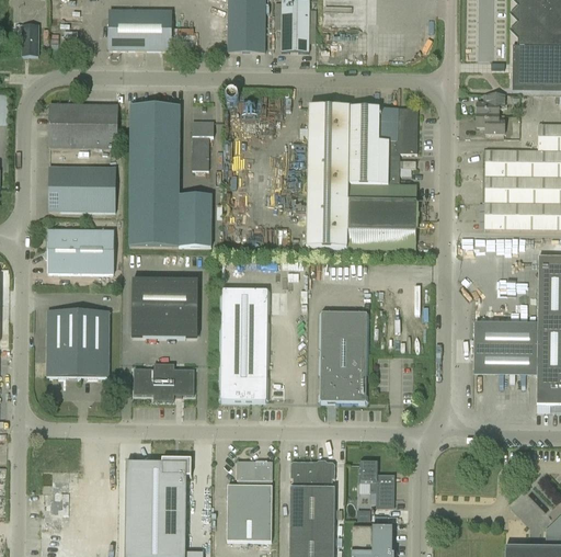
[(228,0),(228,50),(265,52),(265,0),(228,0)]
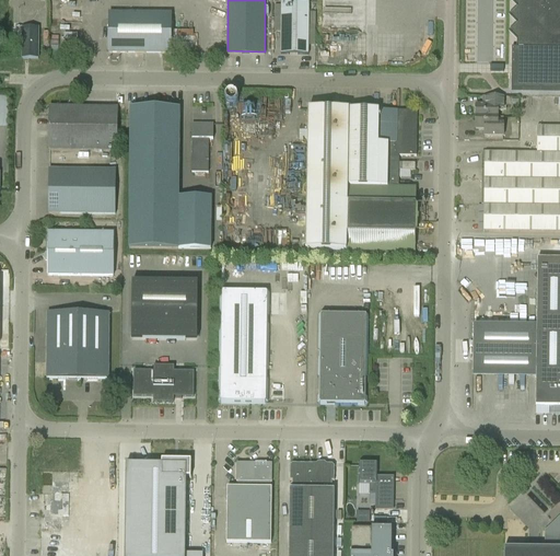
[(281,0),(281,51),(307,51),(308,0),(281,0)]
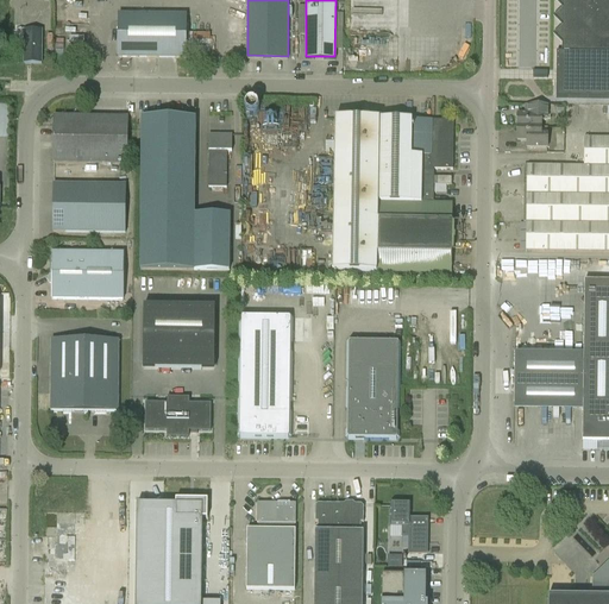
[(400,31),(400,0),(350,0),(350,31),(400,31)]
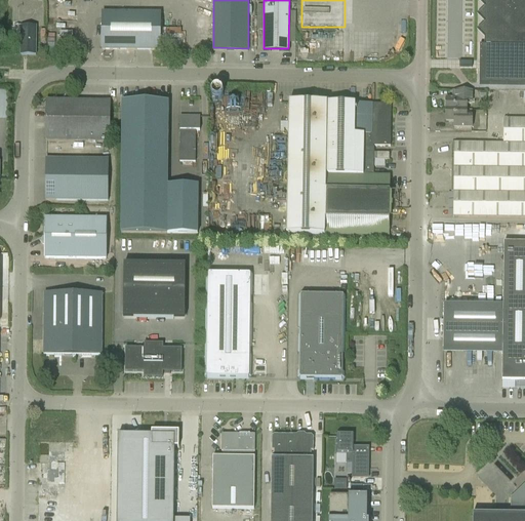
[(485,18),(477,27),(484,35),(484,42),(480,41),(480,62),(480,81),(524,80),(524,0),(482,0),(485,3),(477,11),(485,18)]
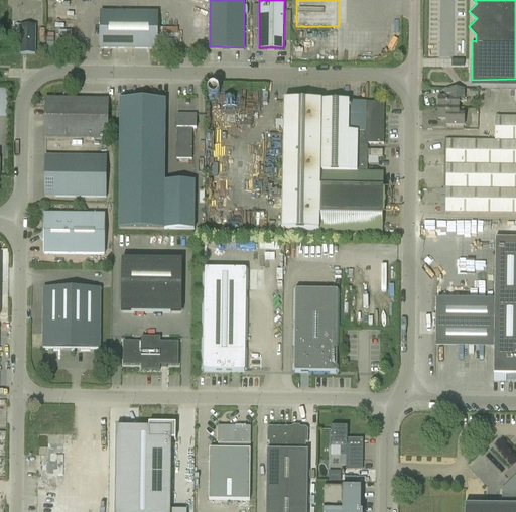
[(157,46),(158,9),(101,9),(100,45),(157,46)]
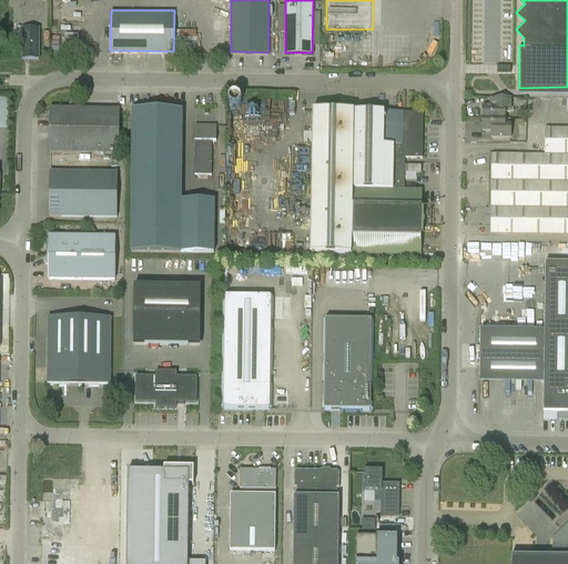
[(22,23),(22,56),(39,56),(39,24),(33,24),(33,22),(28,21),(28,23),(22,23)]
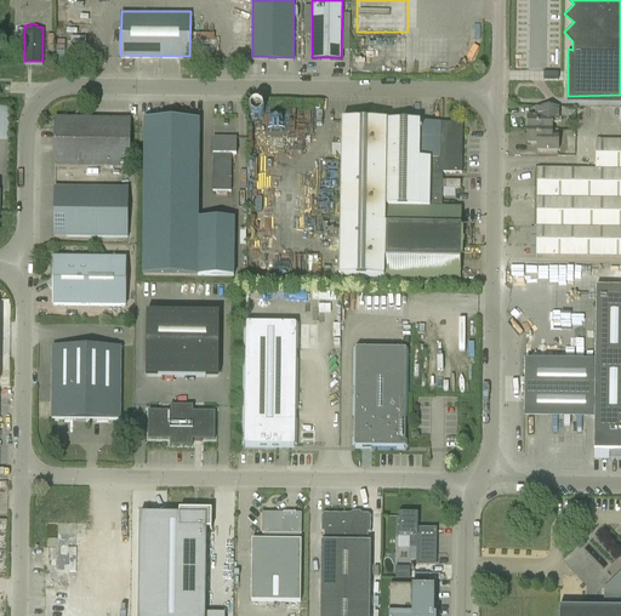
[(74,46),(87,46),(87,33),(73,34),(74,46)]
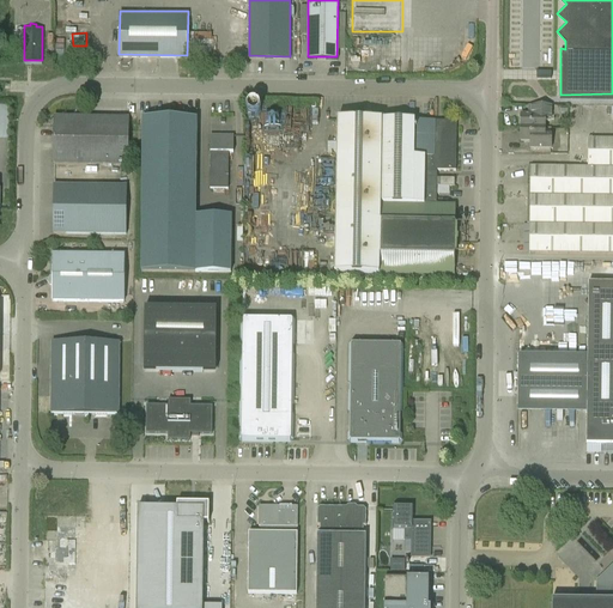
[(521,110),(521,125),(545,125),(545,117),(551,117),(551,103),(529,103),(529,110),(521,110)]
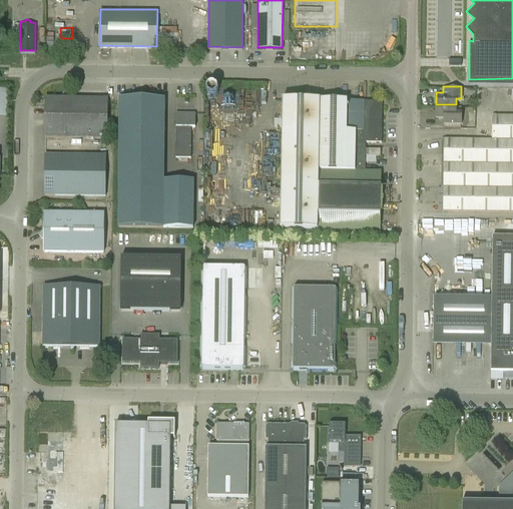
[(45,94),(45,134),(107,135),(107,95),(45,94)]
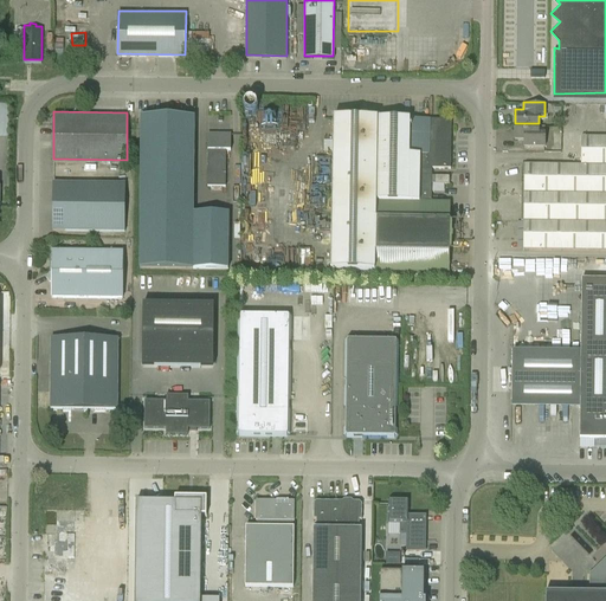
[(229,209),(226,209),(193,209),(194,114),(141,112),(140,265),(229,265),(229,209)]
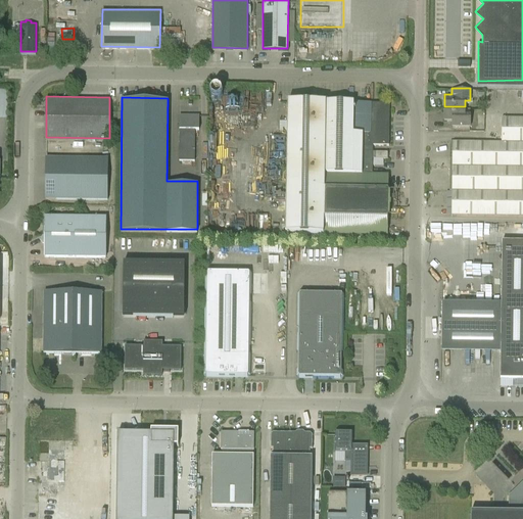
[(353,100),(321,99),(287,99),(285,231),(387,232),(388,172),(372,172),(373,142),(389,142),(389,100),(370,100),(370,129),(362,128),(363,131),(353,131),(353,100)]
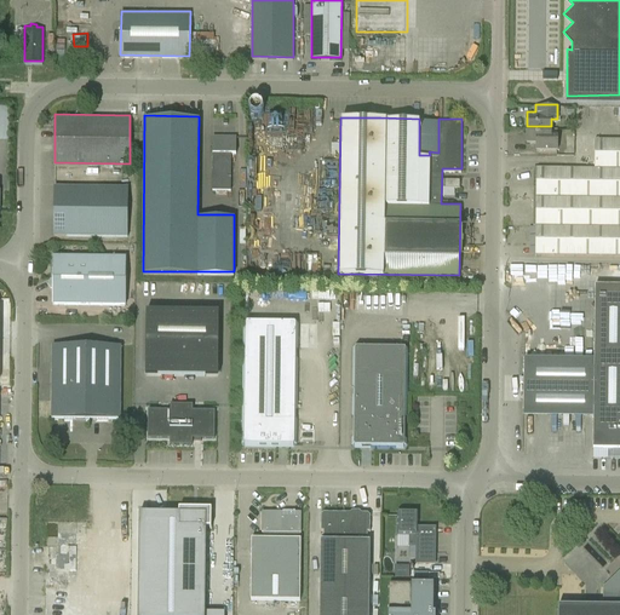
[(551,126),(527,126),(527,139),(539,139),(539,147),(557,147),(557,132),(551,132),(551,126)]
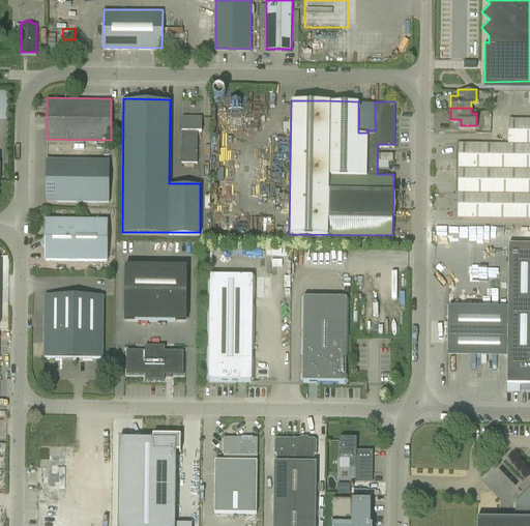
[(202,114),(182,114),(182,128),(182,159),(198,161),(198,128),(202,128),(202,114)]
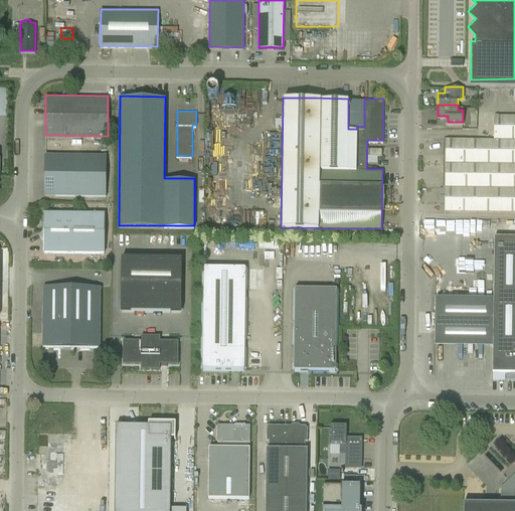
[(514,113),(495,114),(494,137),(514,137),(514,113)]
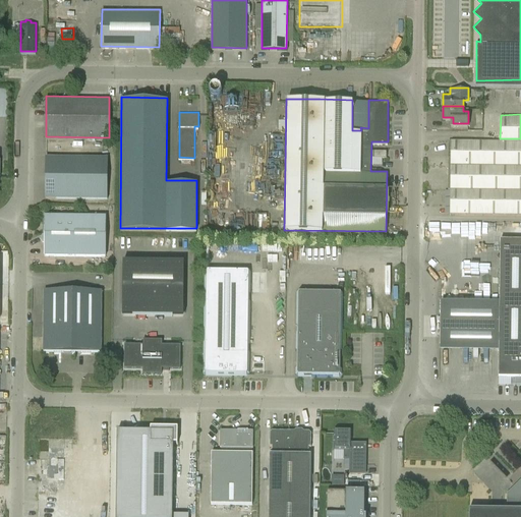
[(520,138),(500,138),(451,138),(451,163),(520,163),(520,138)]
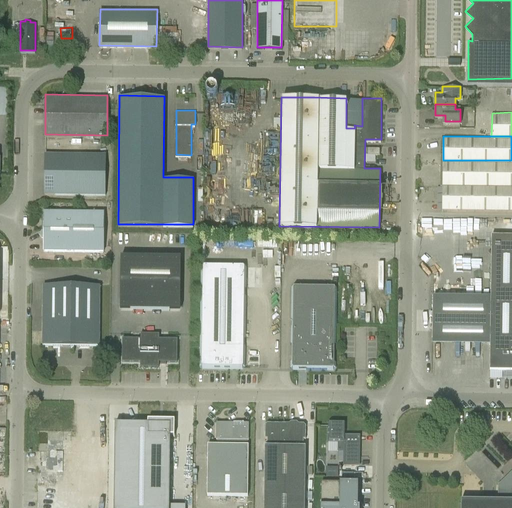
[(45,152),(44,192),(105,193),(106,152),(45,152)]
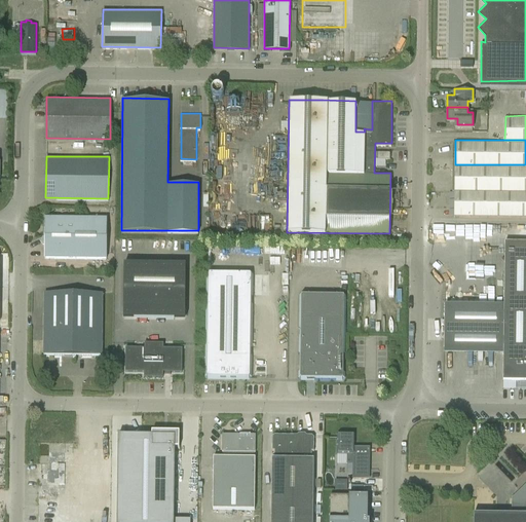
[(525,164),(455,164),(455,189),(525,189),(525,164)]
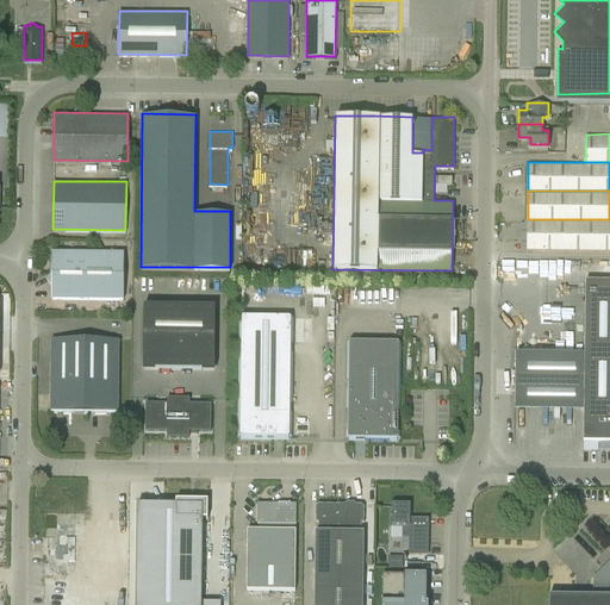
[(609,248),(609,219),(528,219),(527,248),(609,248)]
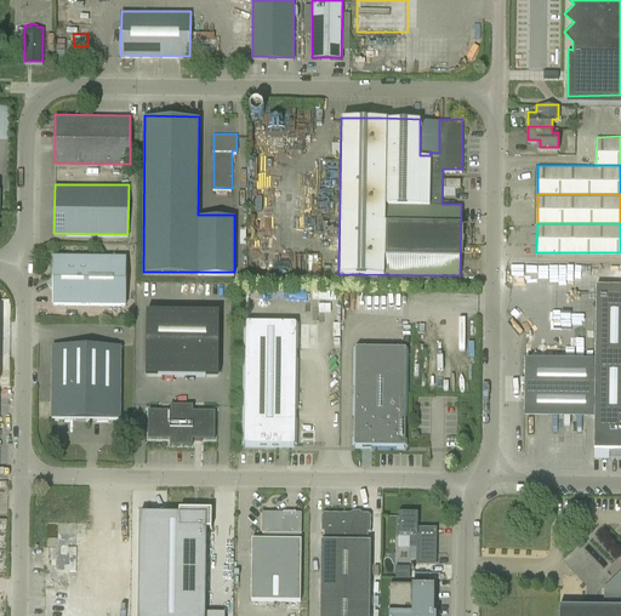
[(53,254),(53,301),(126,302),(126,254),(53,254)]
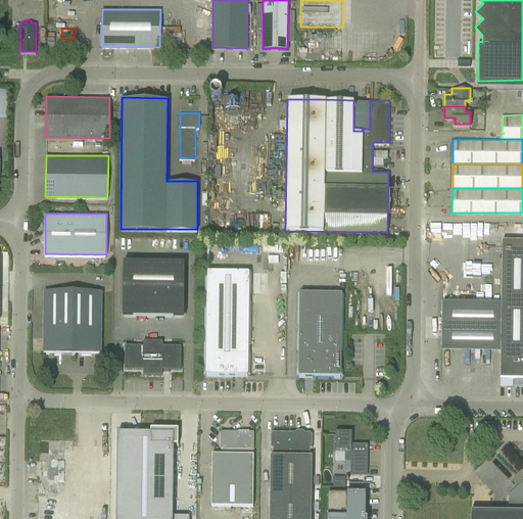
[(501,347),(501,376),(522,376),(522,238),(502,238),(502,304),(442,303),(441,347),(501,347)]
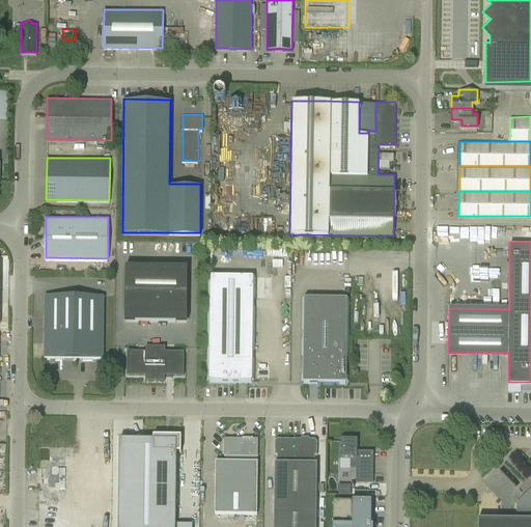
[(188,265),(126,264),(124,314),(188,315),(188,265)]
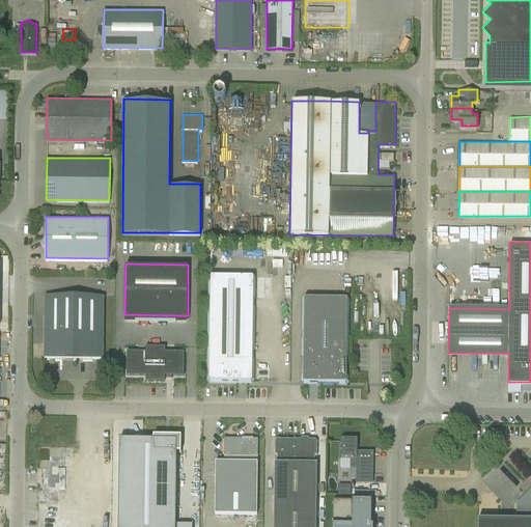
[(251,378),(253,275),(252,275),(252,274),(212,274),(211,274),(210,377),(211,377),(211,378),(251,378)]
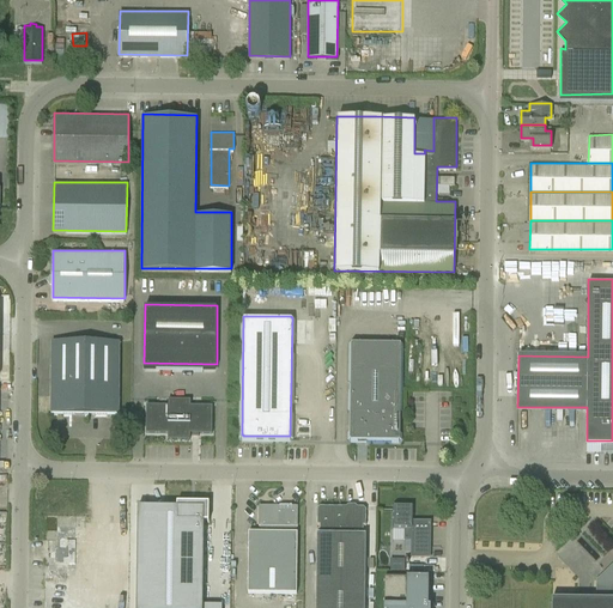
[(52,339),(52,411),(119,411),(120,339),(52,339)]
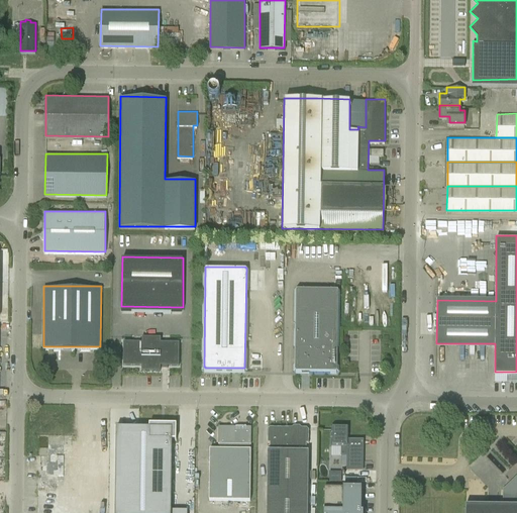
[(335,370),(335,369),(336,369),(337,289),(337,288),(298,288),(298,289),(297,289),(296,369),(335,370)]
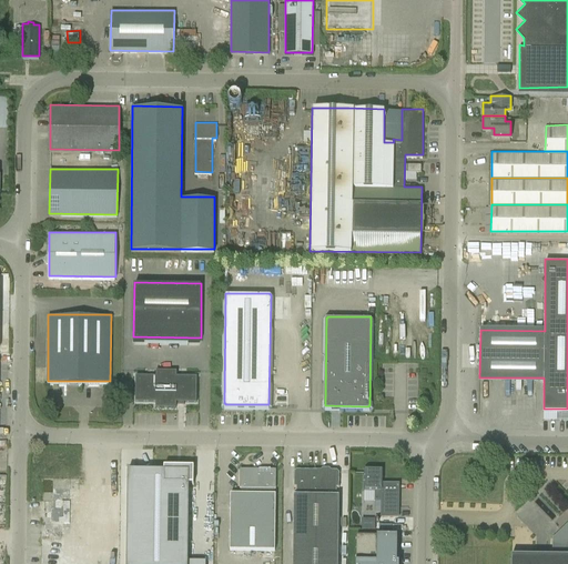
[(196,399),(196,396),(196,395),(196,391),(196,389),(196,383),(196,381),(196,376),(196,373),(194,373),(189,373),(184,373),(179,373),(176,373),(176,371),(176,368),(174,368),(173,368),(169,368),(163,368),(159,368),(156,368),(156,370),(155,370),(155,373),(153,373),(149,373),(143,373),(139,373),(135,373),(135,375),(135,380),(135,383),(135,388),(135,390),(135,395),(135,398),(139,398),(139,399),(143,399),(143,398),(149,398),(149,399),(153,398),(155,399),(155,401),(155,403),(159,403),(159,404),(163,404),(163,403),(169,403),(169,404),(173,404),(176,404),(176,401),(176,399),(179,399),(179,401),(184,401),(184,399),(196,399)]
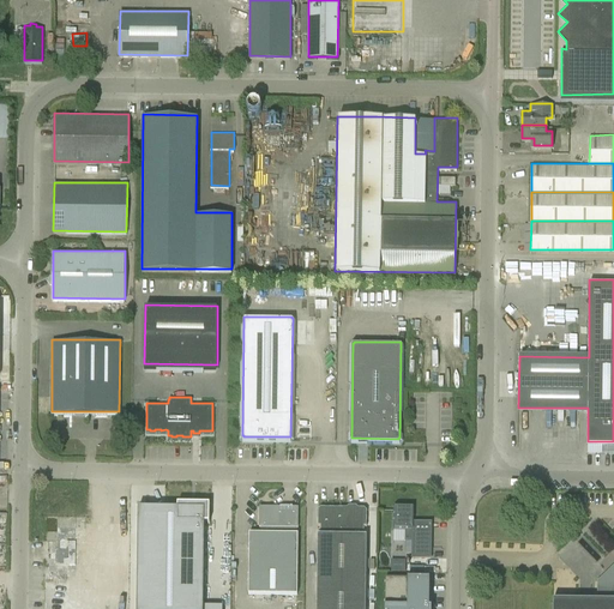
[(136,504),(134,608),(221,608),(221,602),(202,602),(203,518),(206,518),(206,500),(175,500),(175,504),(136,504)]
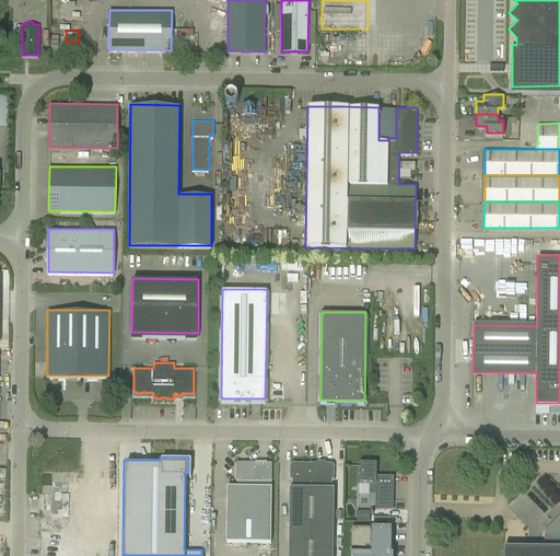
[(271,485),(271,478),(272,460),(266,460),(264,458),(257,458),(255,459),(255,460),(236,460),(236,478),(237,478),(237,484),(228,484),(226,540),(271,540),(271,485)]
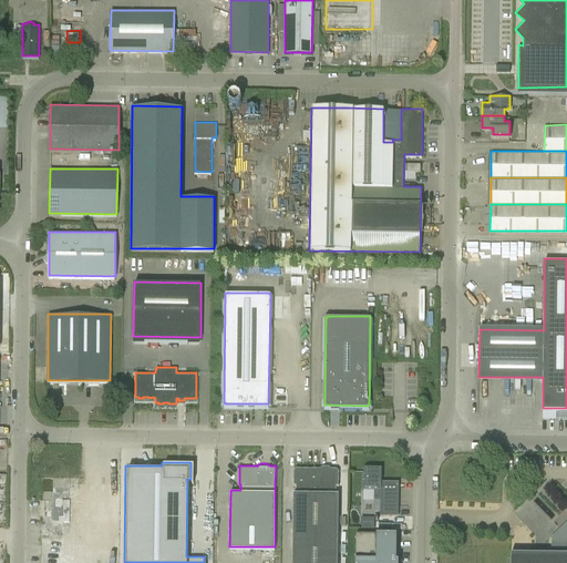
[(336,492),(336,483),(338,483),(339,470),(337,467),(330,467),(328,464),(322,464),(320,467),(296,466),(294,468),(294,483),(296,483),(296,492),(294,492),(291,562),(337,562),(338,492),(336,492)]
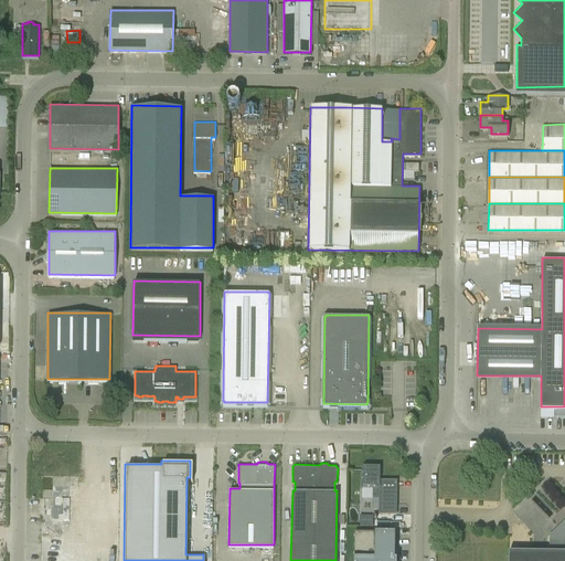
[(381,485),(381,478),(381,464),(362,464),(362,485),(373,485),(381,485)]
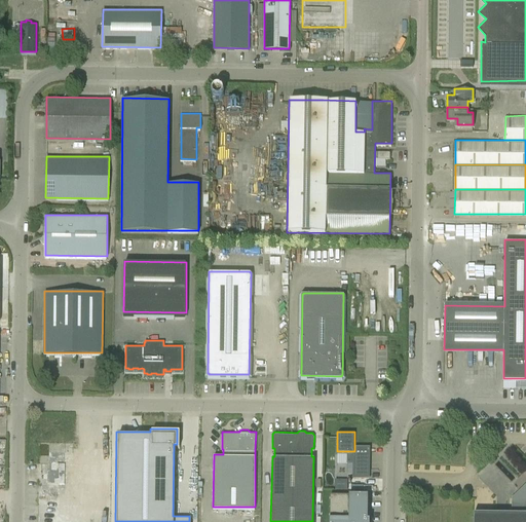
[(369,445),(354,445),(354,451),(347,451),(347,460),(353,460),(353,475),(369,475),(369,445)]
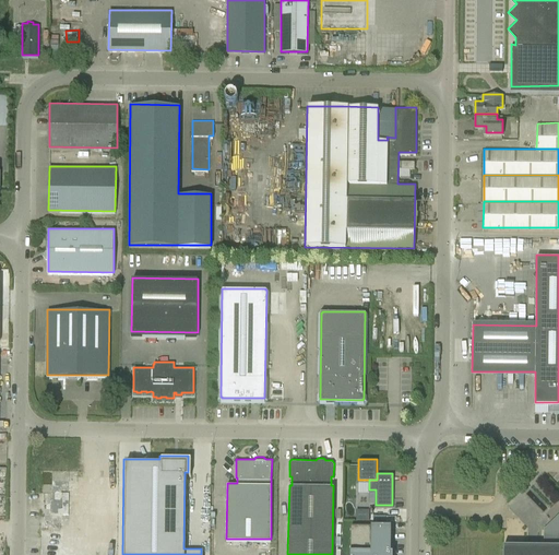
[(558,554),(558,511),(545,526),(544,543),(503,543),(502,554),(558,554)]
